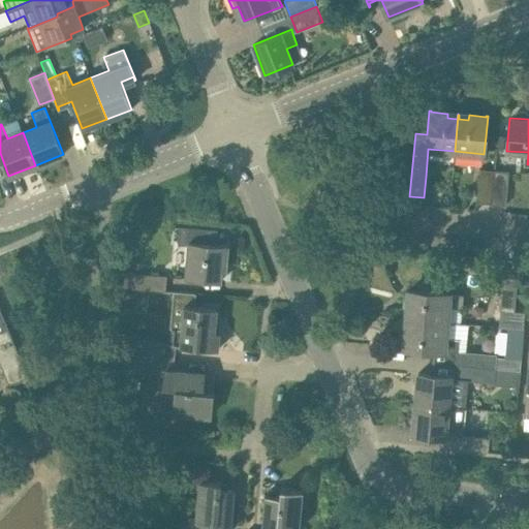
[(508,172),(506,172),(507,159),(496,158),(495,170),(492,204),(505,205),(508,172)]
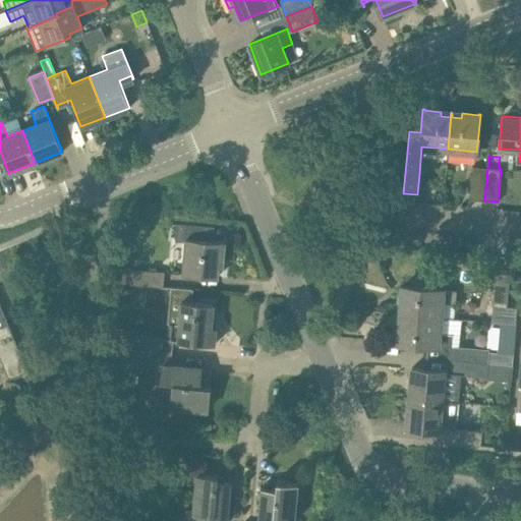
[(487,168),(473,167),(470,199),(484,200),(487,168)]
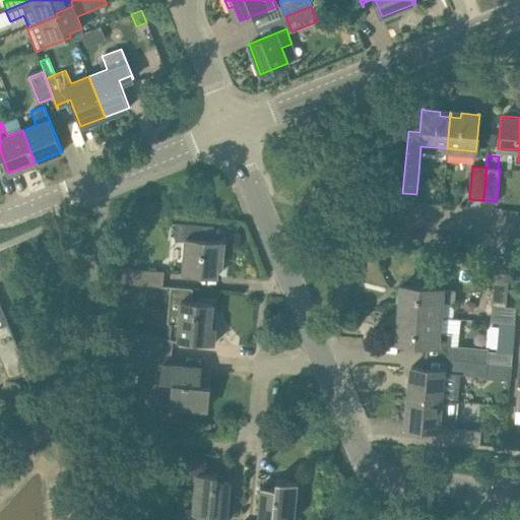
[(222,259),(223,241),(211,240),(212,225),(175,221),(174,238),(175,238),(175,240),(185,241),(182,273),(216,276),(218,258),(222,259)]
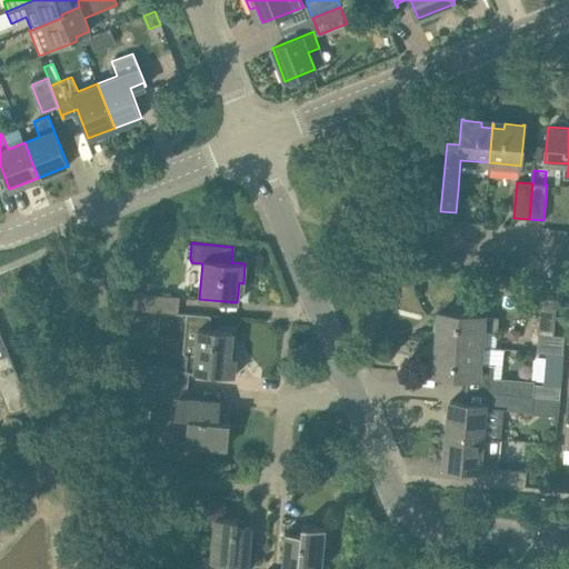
[(179,297),(133,292),(131,309),(178,312),(179,297)]
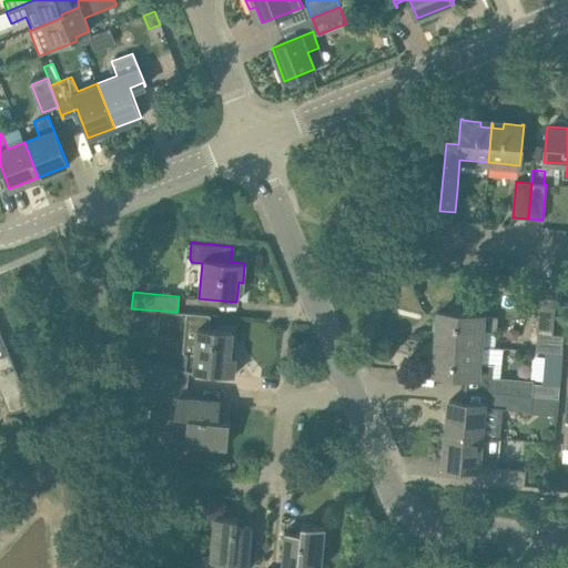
[(555,298),(554,298),(540,297),(537,333),(553,334),(555,298)]
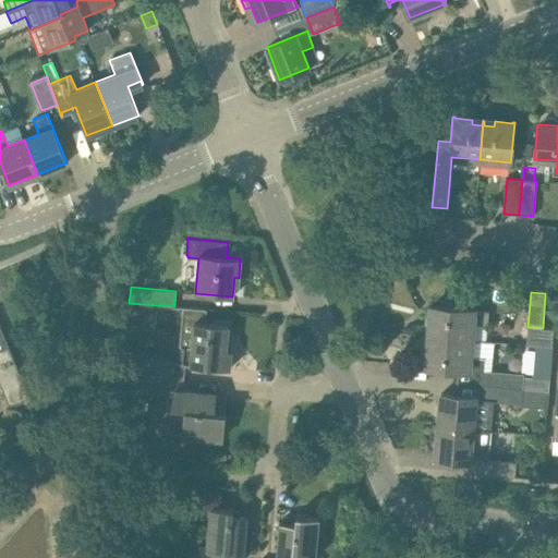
[(431,306),(428,337),(472,340),(473,324),(487,325),(488,311),(431,306)]
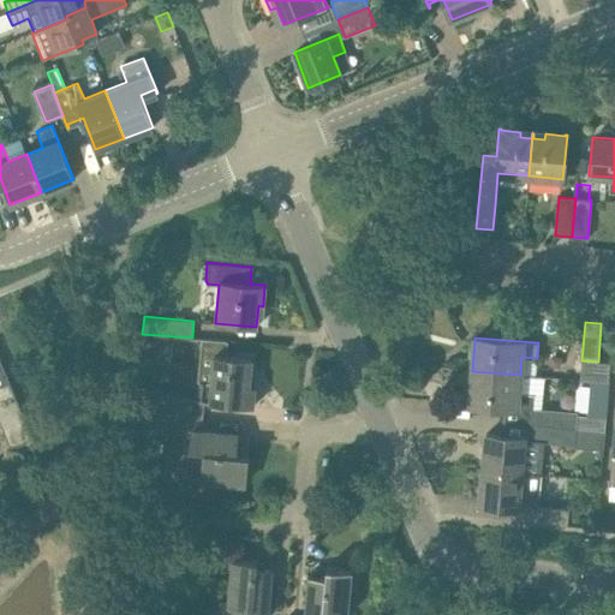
[(254,406),(254,400),(255,386),(250,384),(252,358),(226,356),(228,341),(202,339),(197,381),(201,382),(199,401),(254,406)]
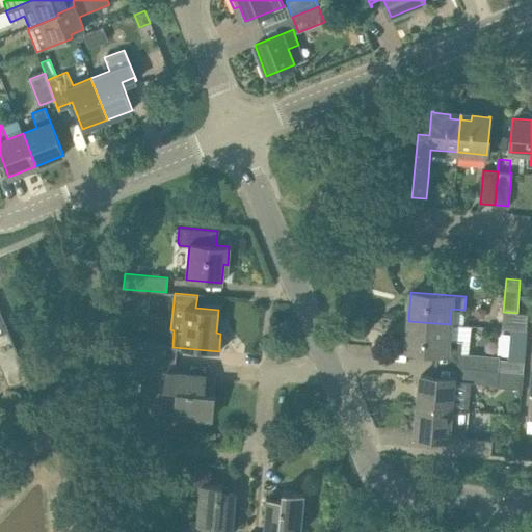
[(0,364),(9,386),(28,377),(15,346),(2,352),(0,347),(0,344),(12,339),(0,310),(0,364)]
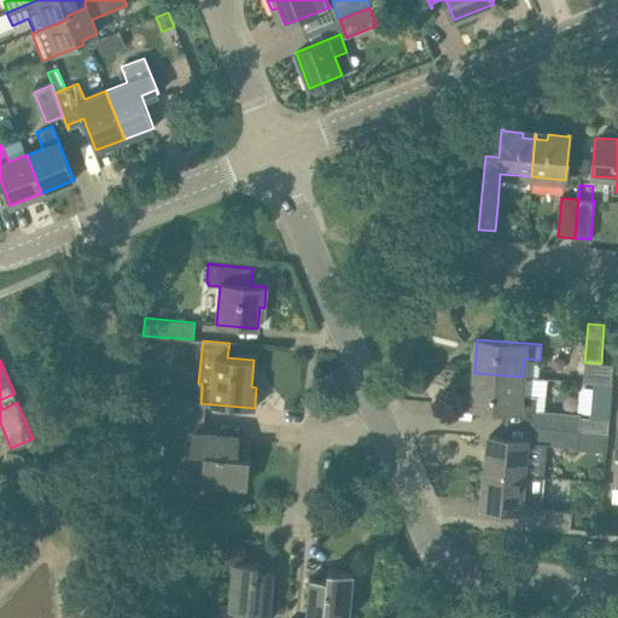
[(519,409),(535,410),(536,396),(546,397),(547,379),(548,379),(548,378),(538,377),(538,378),(523,377),(474,373),(471,406),(519,410),(519,409)]
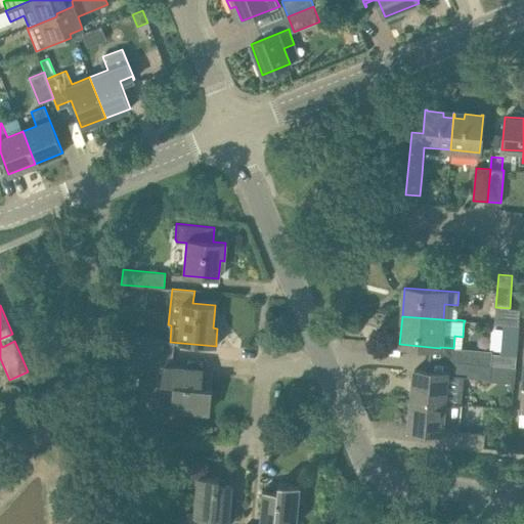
[(124,349),(154,352),(155,338),(125,336),(124,349)]
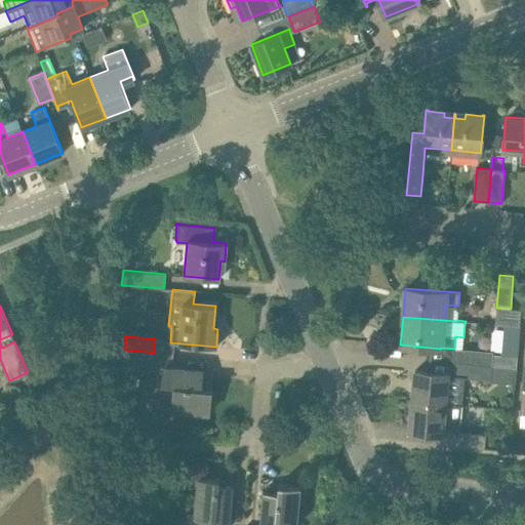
[(459,350),(458,363),(459,363),(491,366),(497,366),(503,367),(517,368),(518,356),(492,354),(492,352),(462,349),(459,349),(459,350)]
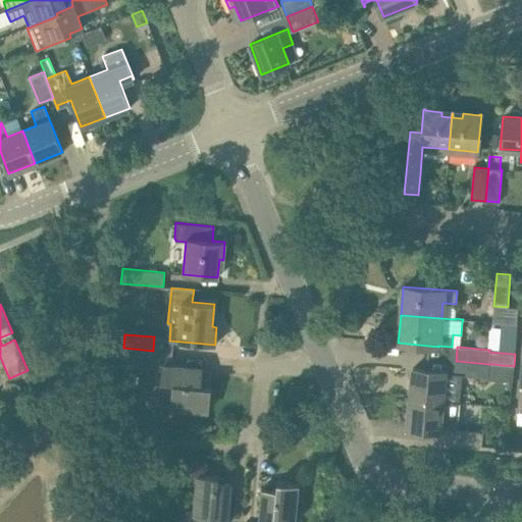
[(153,351),(123,348),(122,363),(151,366),(153,351)]
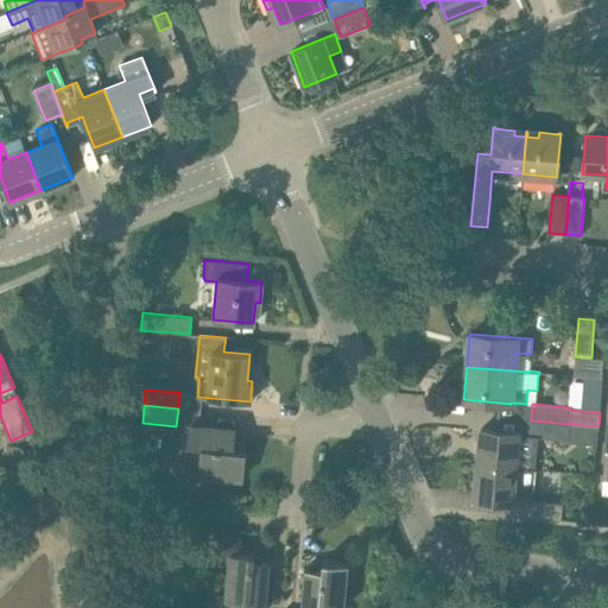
[(569,424),(532,420),(531,435),(518,434),(518,432),(480,429),(477,463),(533,468),(537,437),(568,439),(569,424)]
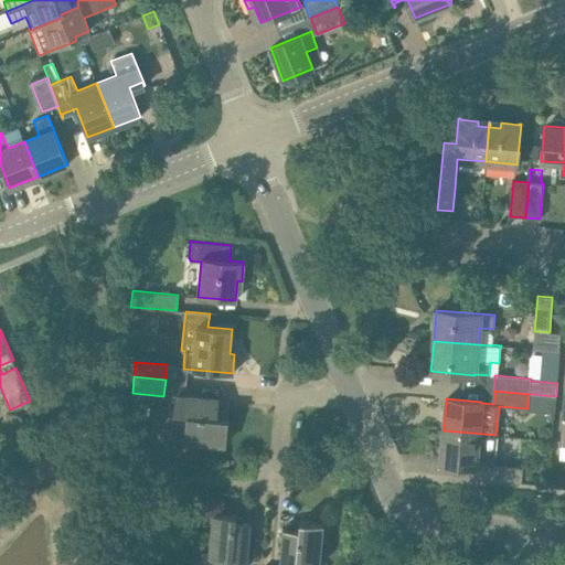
[(217,417),(219,400),(174,395),(173,413),(187,414),(184,438),(226,443),(228,418),(217,417)]
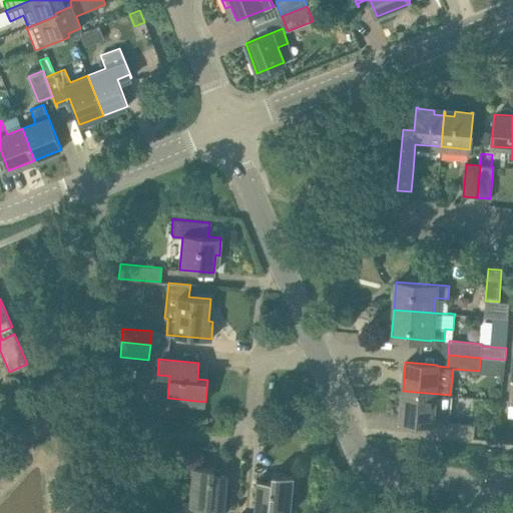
[(448,422),(451,395),(450,395),(403,391),(400,421),(432,423),(432,422),(439,423),(438,435),(473,439),(474,425),(448,422)]
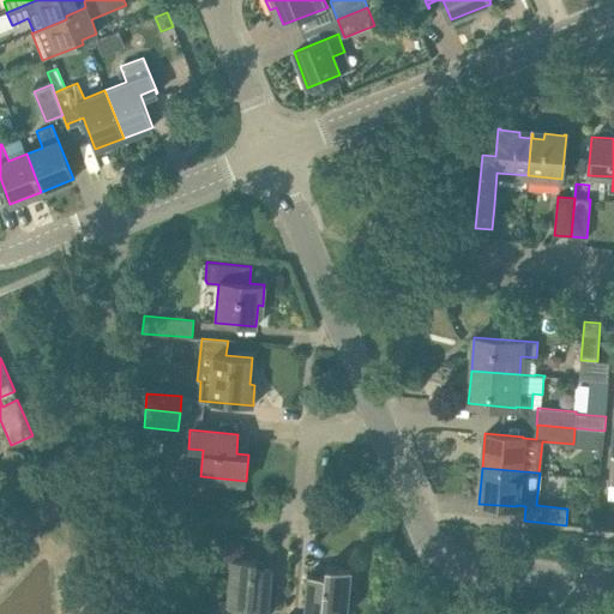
[(257,560),(232,558),(226,613),(244,613),(245,612),(269,613),(272,567),(263,566),(263,571),(256,570),(257,560)]
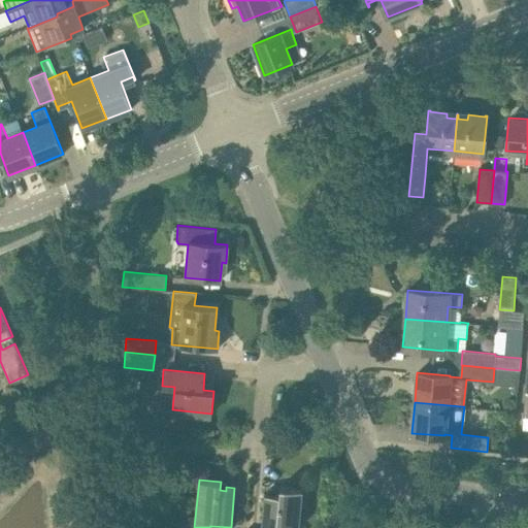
[(276,527),(277,526),(299,527),(302,489),(279,487),(279,495),(264,493),(260,527),(276,527)]
